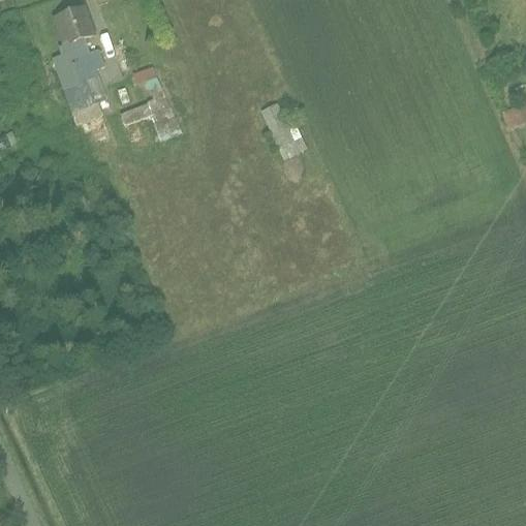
[(82,5),(51,16),(61,43),(80,36),(92,32),(82,5)]
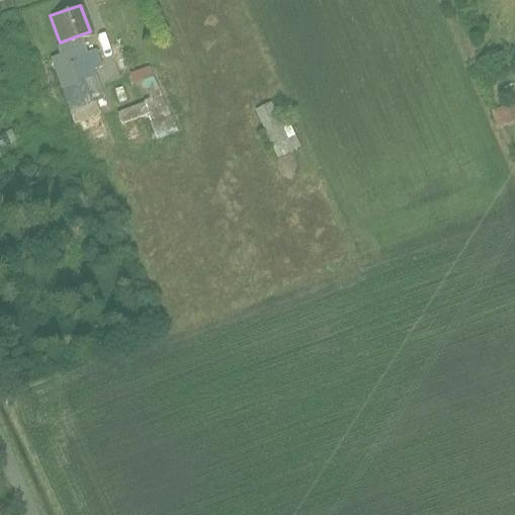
[(53,45),(64,76),(90,67),(101,63),(95,46),(83,51),(78,35),(60,43),(53,45)]
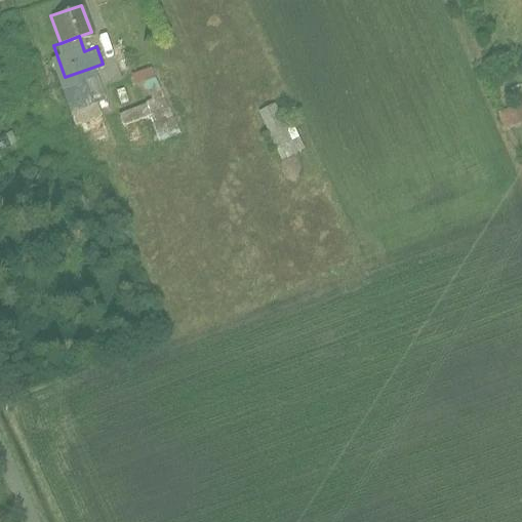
[(149,66),(128,73),(132,83),(153,76),(149,66)]
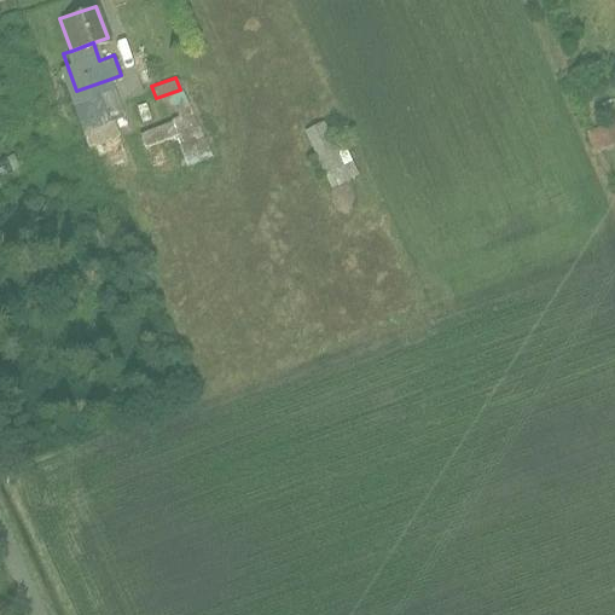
[(110,117),(120,114),(108,80),(76,91),(96,144),(117,135),(110,117)]
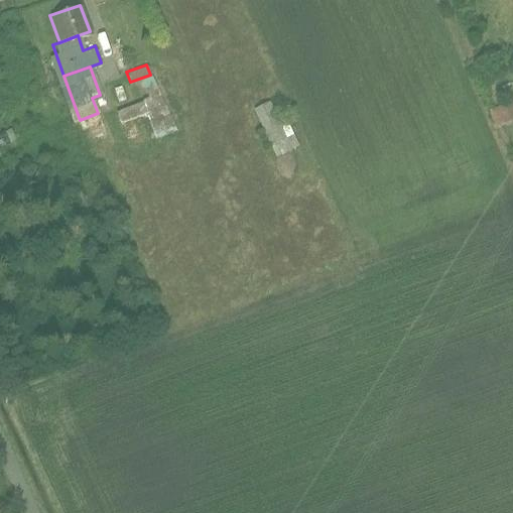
[(272,101),(255,107),(273,152),(290,145),(272,101)]
